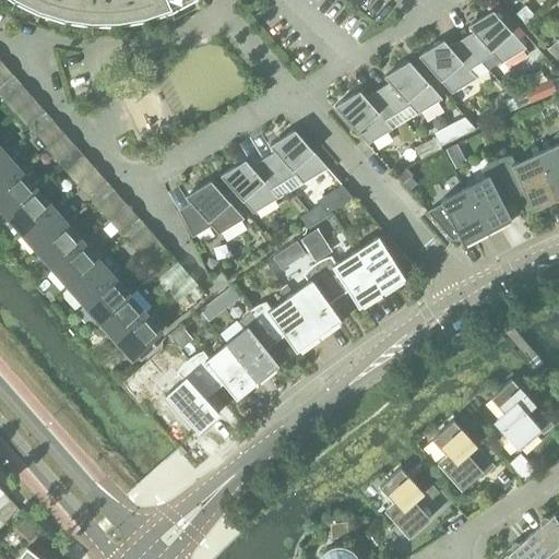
[(14,0),(13,2),(14,2),(38,14),(44,0),(14,0)]
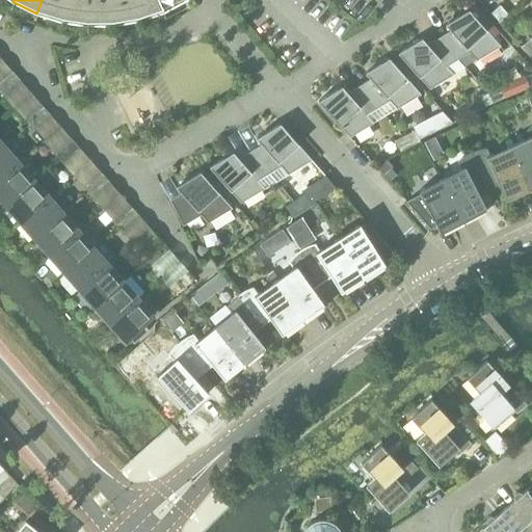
[(36,14),(61,22),(65,0),(42,0),(36,14)]
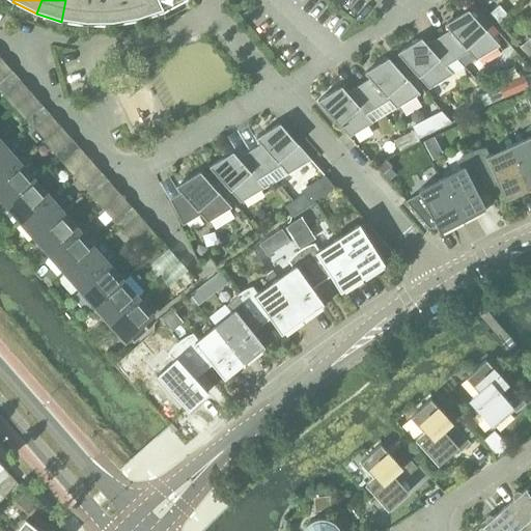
[(62,22),(87,25),(88,0),(65,0),(61,22),(62,22)]
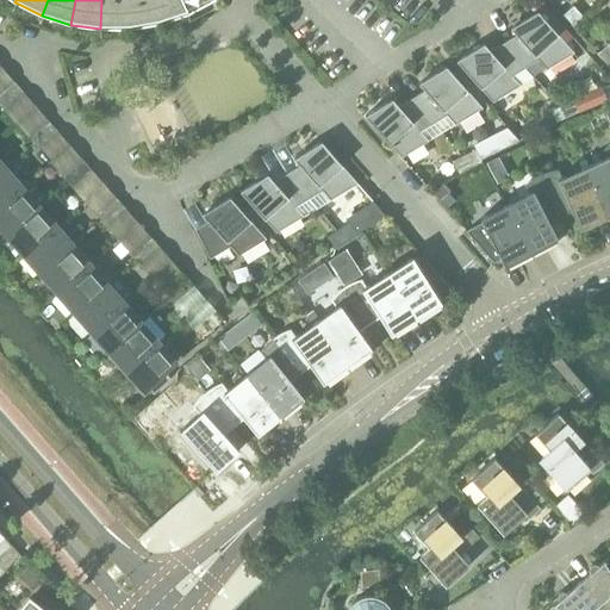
[(101,0),(100,29),(130,29),(126,0),(101,0)]
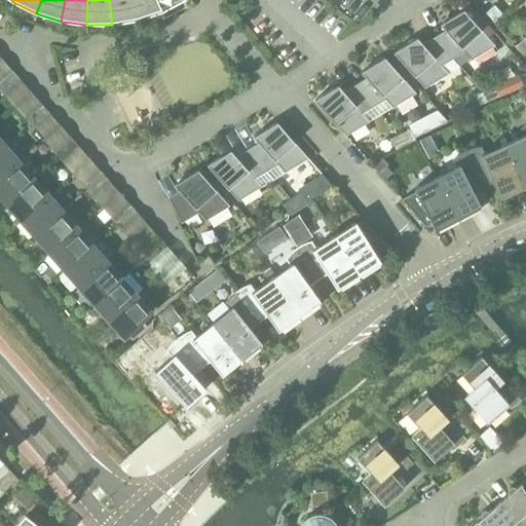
[(132,0),(109,0),(112,25),(137,21),(132,0)]
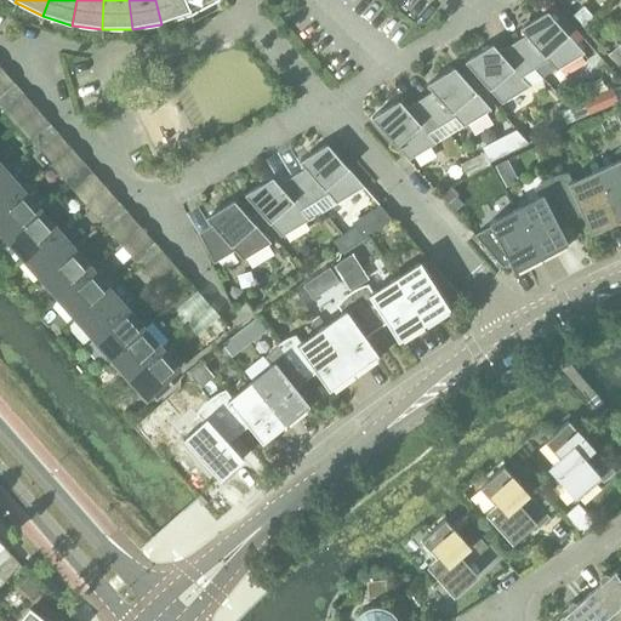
[(155,0),(161,24),(192,13),(184,0),(155,0)]
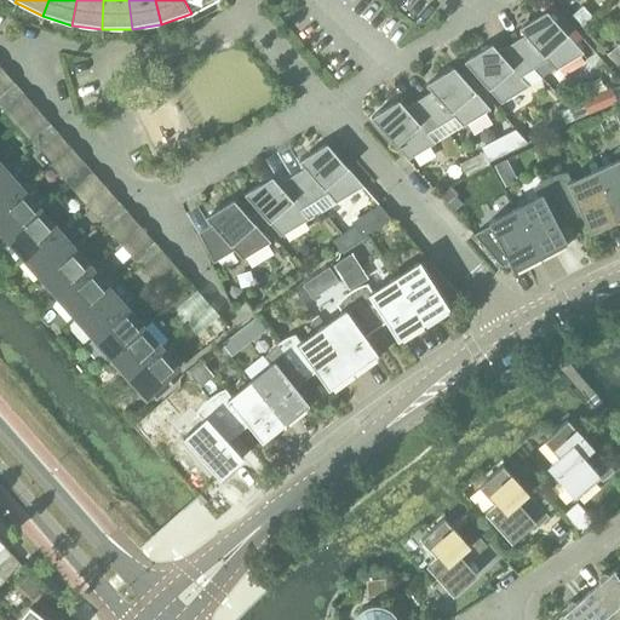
[(184,0),(191,13),(216,0),(184,0)]
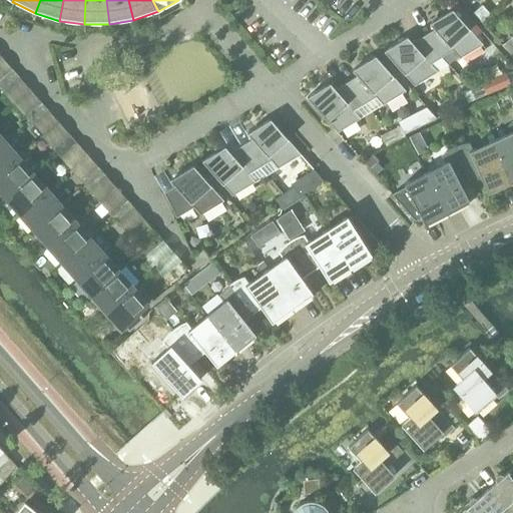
[(473,13),(481,22),(489,14),(482,5),(473,13)]
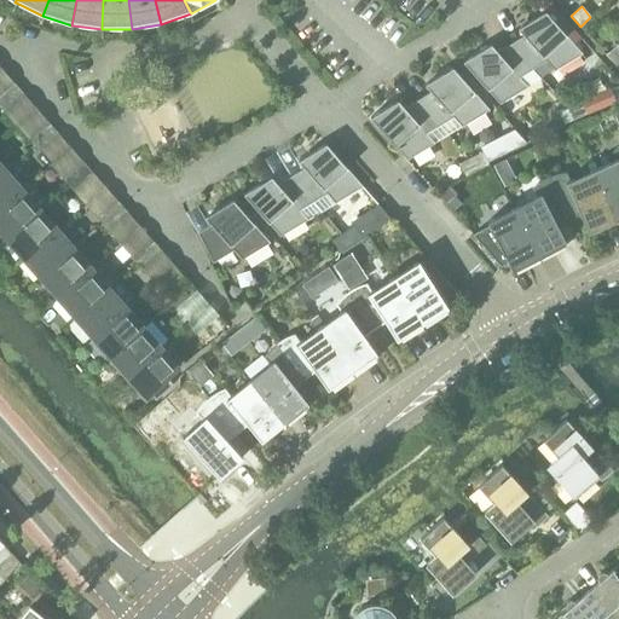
[(524,36),(510,44),(533,69),(545,62),(554,70),(582,55),(545,12),(518,29),(524,36)]
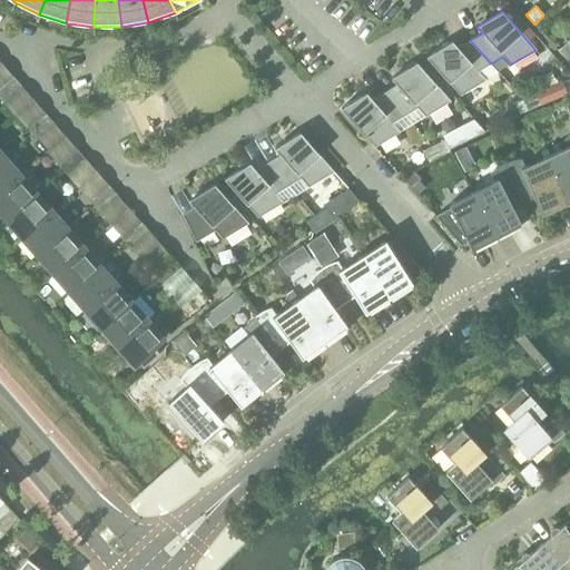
[(543,16),(534,25),(541,32),(551,23),(543,16)]
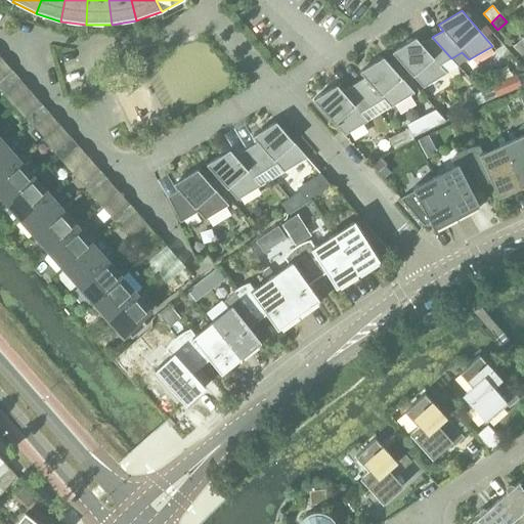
[(439,66),(451,58),(432,37),(421,44),(416,38),(391,52),(423,88),(446,74),(439,66)]
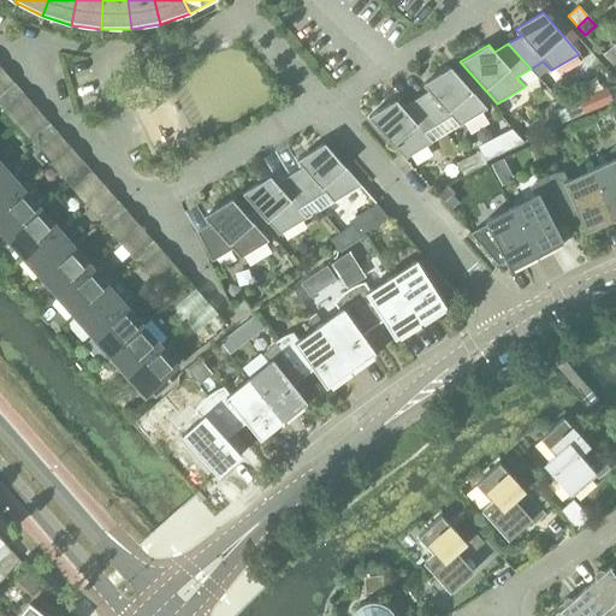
[(603,54),(611,65),(615,60),(615,48),(612,46),(603,54)]
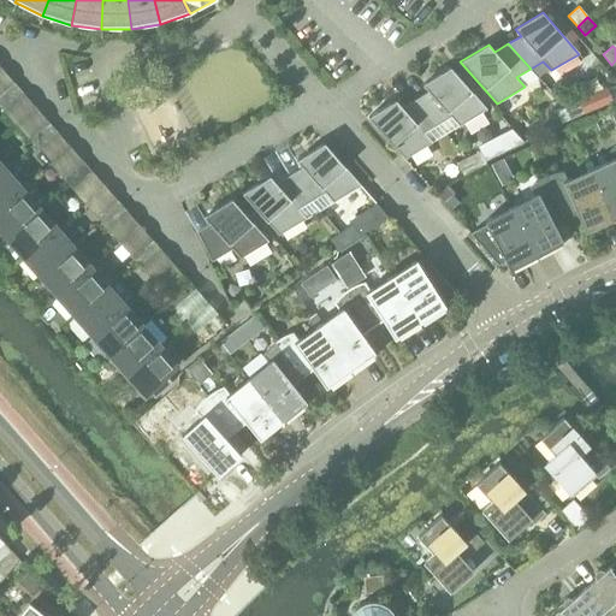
[(428,92),(416,99),(438,125),(451,117),(458,126),(486,110),(450,67),(422,84),(428,92)]
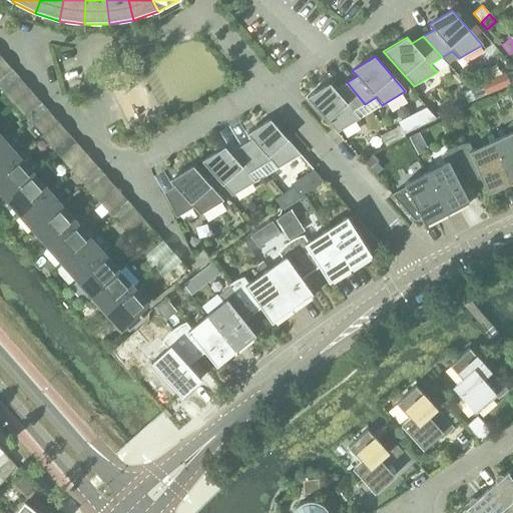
[(11,68),(5,74),(13,84),(20,78),(11,68)]
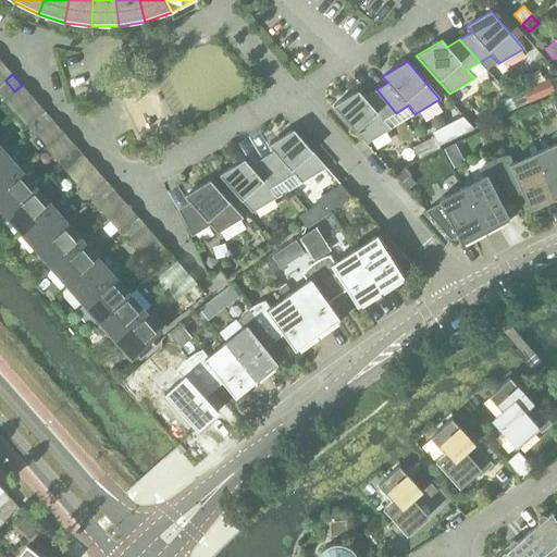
[(522,91),(528,102),(554,90),(548,79),(522,91)]
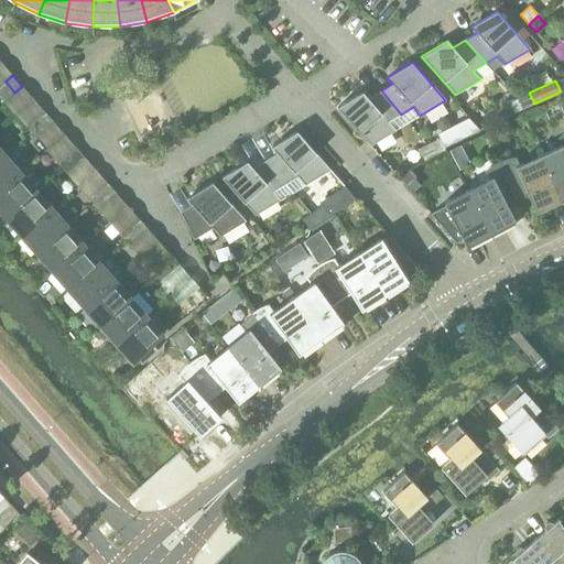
[(0,97),(3,101),(14,93),(6,82),(0,86),(0,97)]
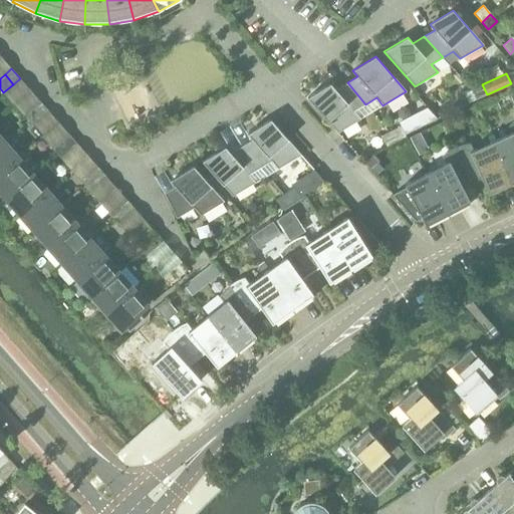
[(353,110),(365,104),(347,82),(335,89),(330,83),(307,97),(337,133),(360,118),(353,110)]
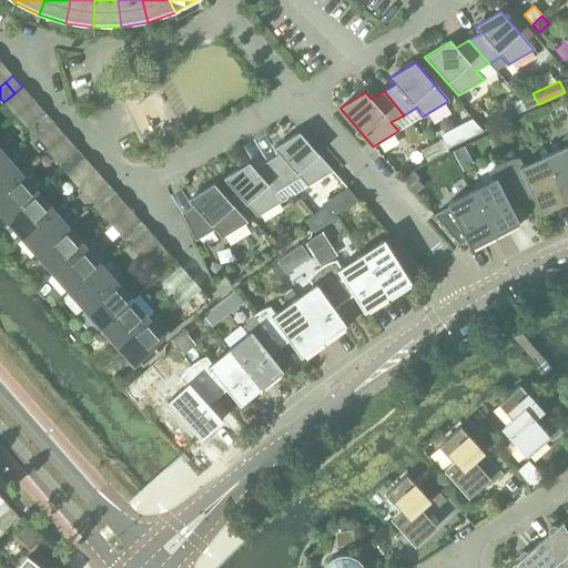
[(538,104),(533,93),(521,98),(527,109),(538,104)]
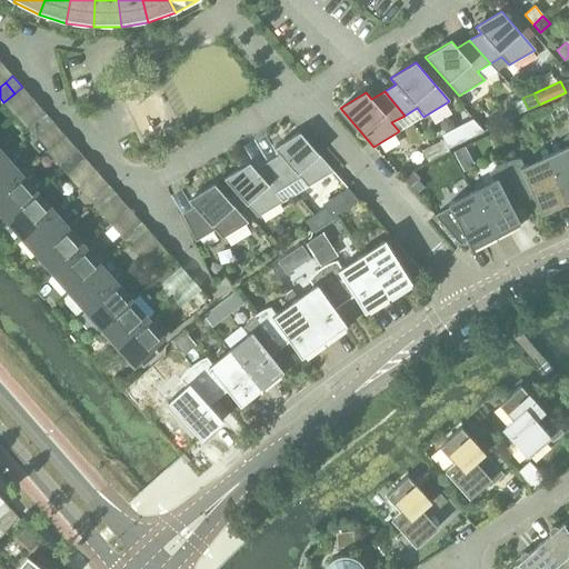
[(517,115),(528,109),(522,98),(511,102),(517,115)]
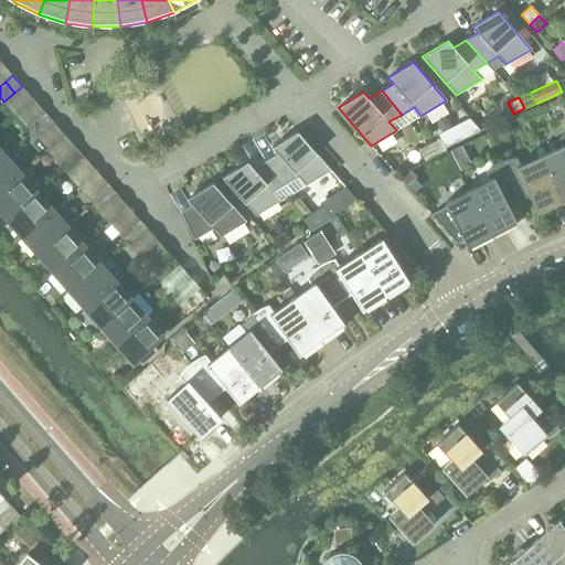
[(44,112),(36,118),(45,128),(53,121),(44,112)]
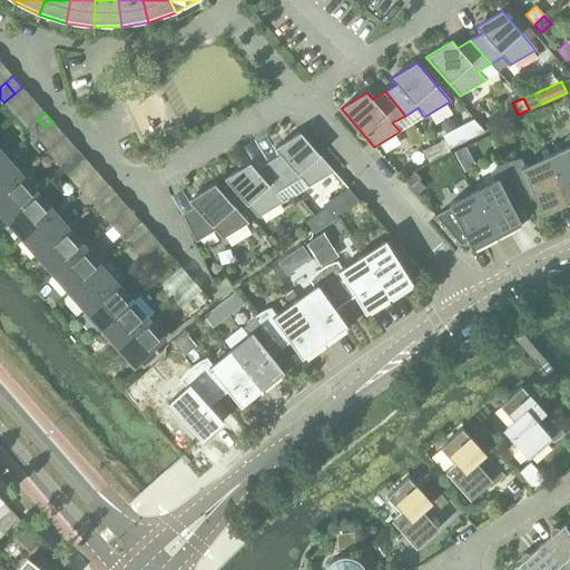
[(36,138),(46,129),(37,119),(27,128),(36,138)]
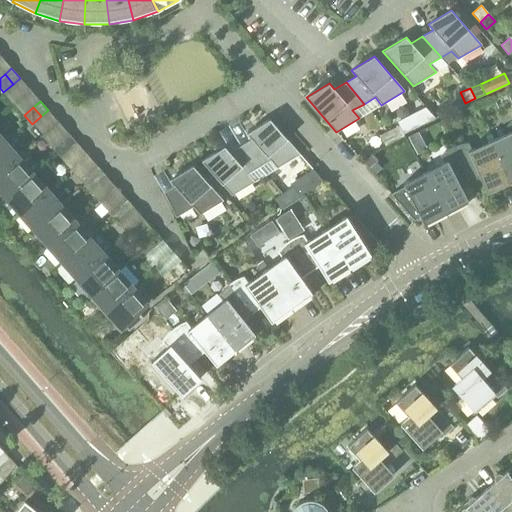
[(425,107),(397,121),(399,125),(403,134),(435,118),(425,107)]
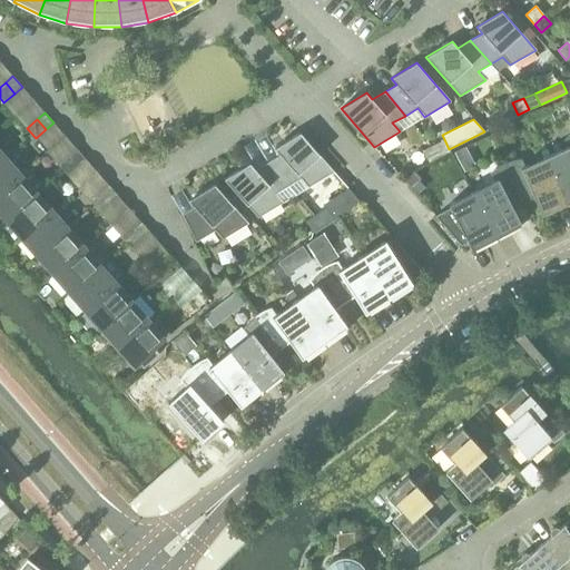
[(281,155),(268,163),(288,186),(301,178),(308,187),(334,172),(300,133),(274,148),(281,155)]
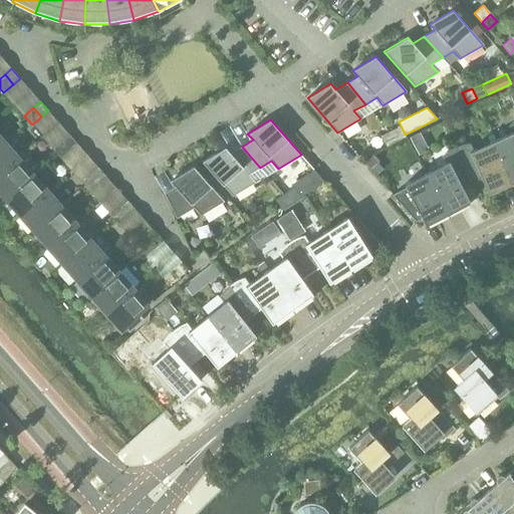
[(513,120),(512,121),(508,124),(511,133),(492,141),(511,183),(513,181),(513,120)]
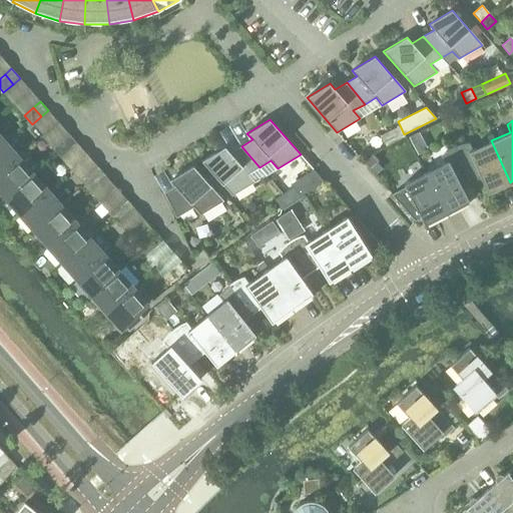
[(400,125),(391,130),(396,140),(405,136),(404,134),(400,125)]
